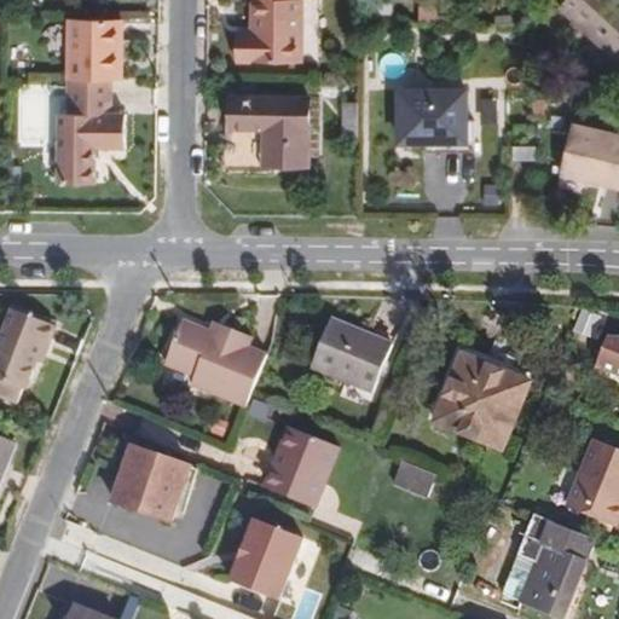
[(305,62),(304,0),(256,0),(256,29),(252,30),(250,30),(237,30),(237,62),(305,62)]
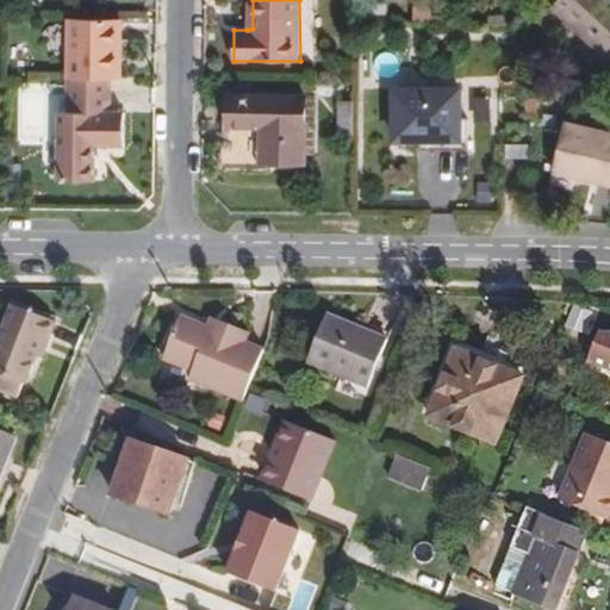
[(603,56),(609,49),(609,0),(556,0),(551,7),(603,56)]
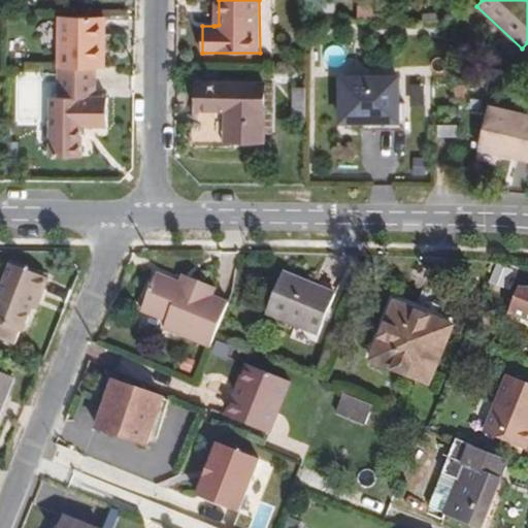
[(104,15),(60,15),(59,67),(95,67),(97,67),(97,48),(104,48),(104,15)]
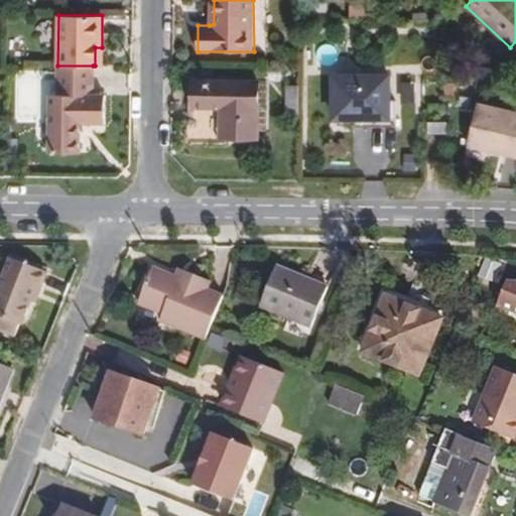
[(93,66),(57,66),(57,95),(50,95),(49,153),(80,152),(81,122),(81,118),(88,118),(88,122),(106,123),(106,95),(93,95),(93,66)]
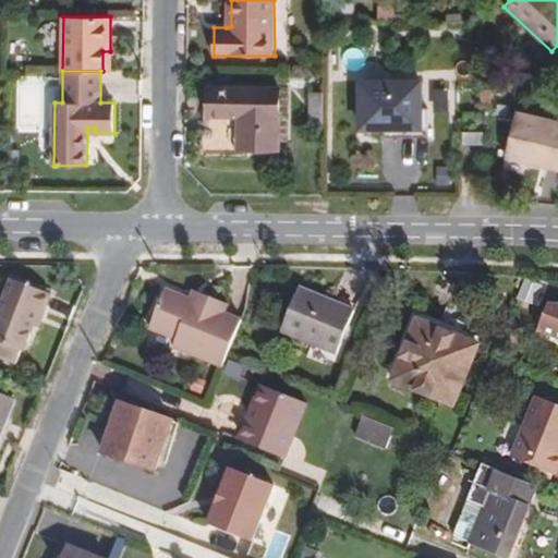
[(422,108),(422,80),(361,81),(361,129),(383,130),(383,136),(431,136),(431,108),(422,108)]
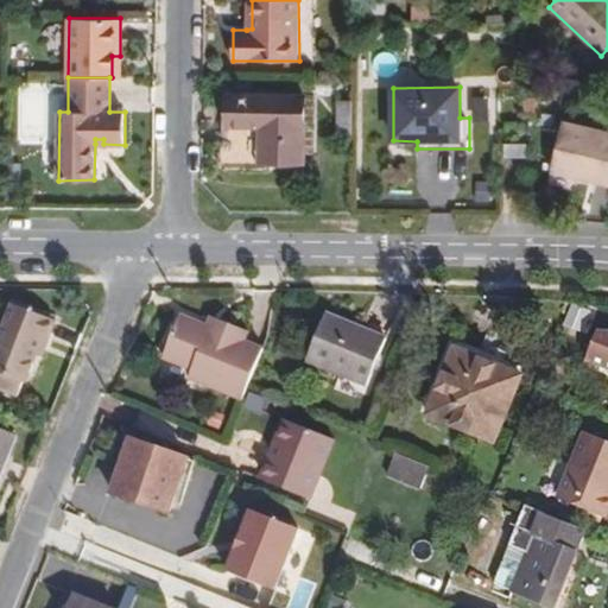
[(305,130),(304,95),(229,95),(228,125),(263,126),(261,162),(304,162),(305,130)]
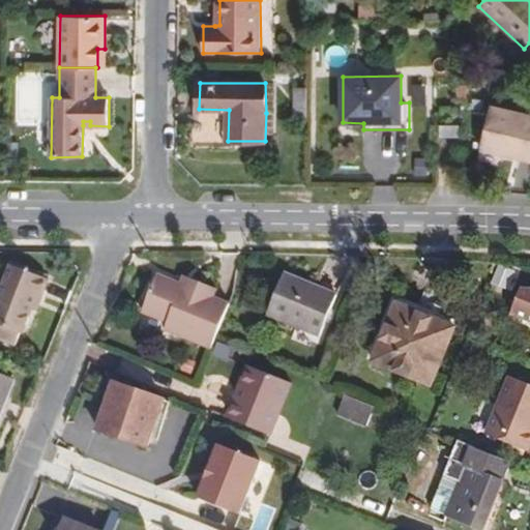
[(468,99),(468,84),(458,84),(458,99),(468,99)]
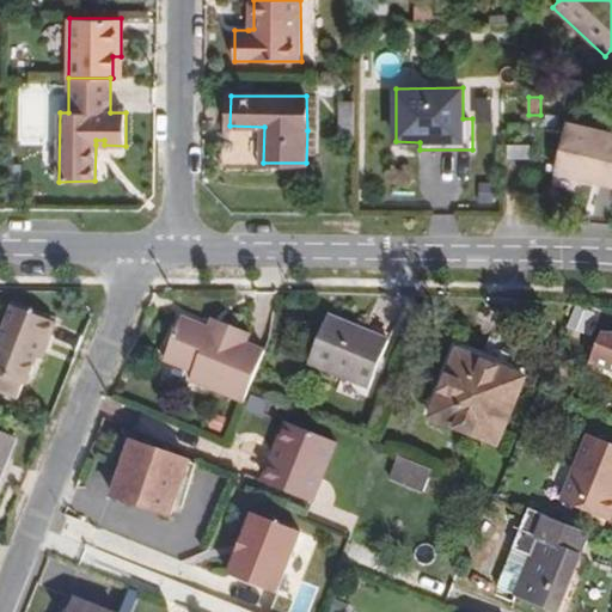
[(355,135),(354,101),(341,102),(341,136),(355,135)]
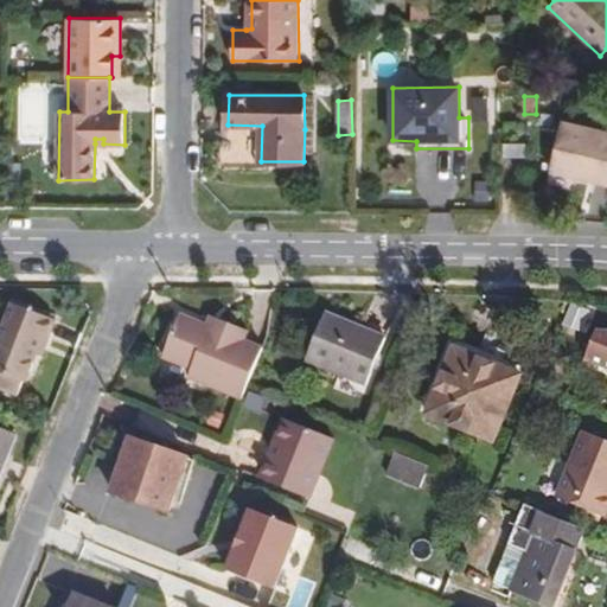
[(606,184),(606,131),(563,121),(550,171),(606,184)]
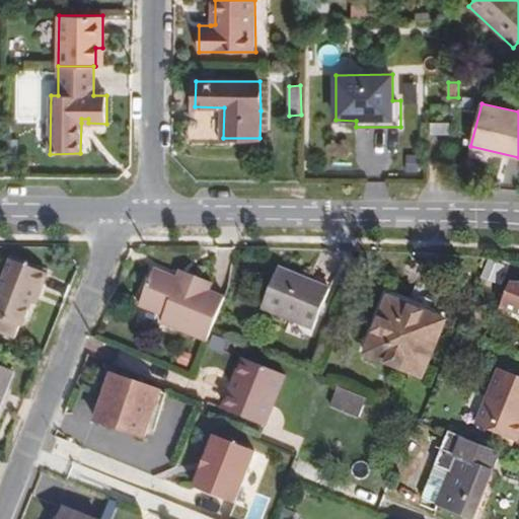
[(449,121),(431,120),(431,131),(449,132),(449,121)]
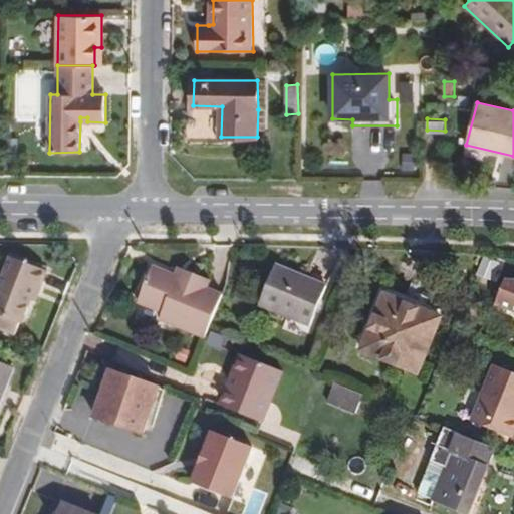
[(415,170),(415,154),(403,154),(403,170),(415,170)]
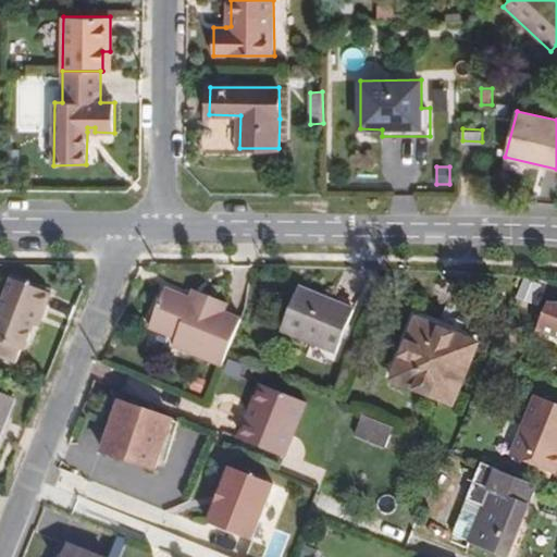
[(26,350),(39,321),(44,322),(54,295),(16,279),(0,316),(0,354),(19,361),(24,349),(26,350)]
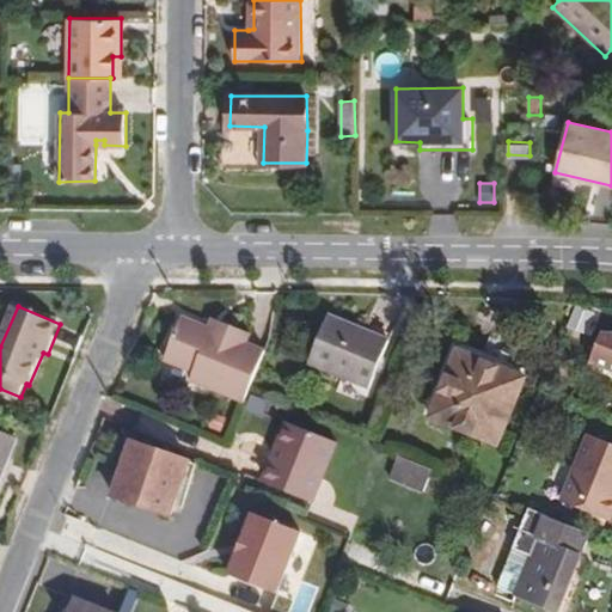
[(594,329),(599,316),(576,306),(568,329),(587,336),(591,328),(594,329)]
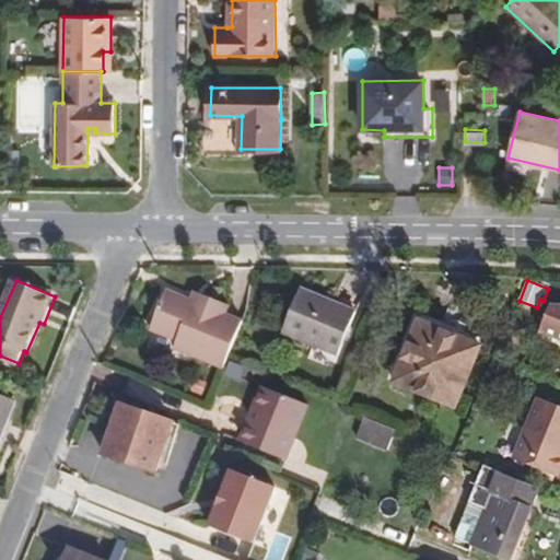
[(339,356),(357,312),(354,311),(339,304),(301,289),(282,333),(339,356)]
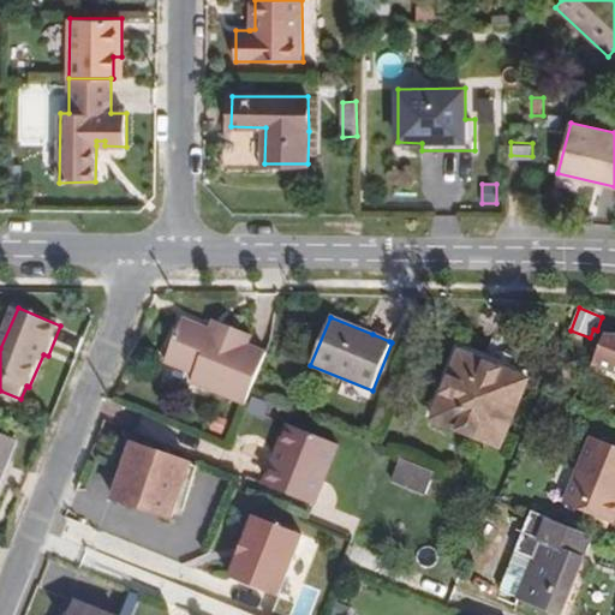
[(252,392),(267,353),(250,346),(254,335),(222,323),(218,334),(209,330),(183,320),(166,363),(195,374),(191,383),(246,405),(252,392)]
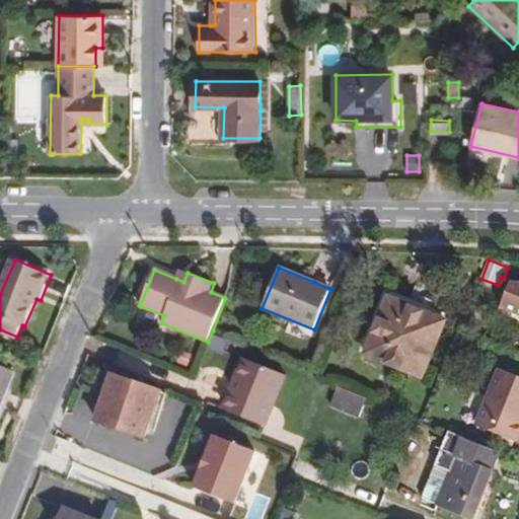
[(183,282),(188,273),(180,270),(176,279),(183,282)]
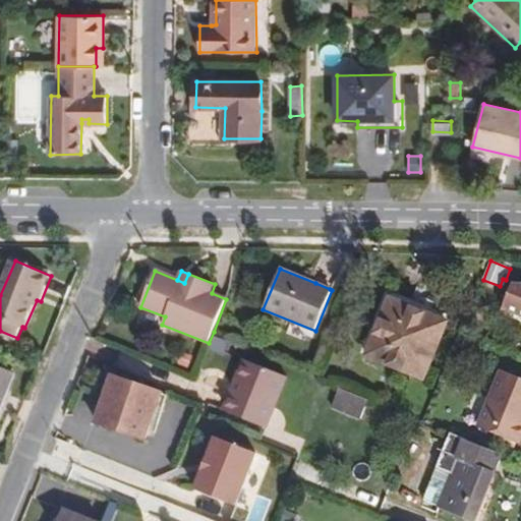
[(332,284),(317,278),(315,283),(330,289),(332,284)]
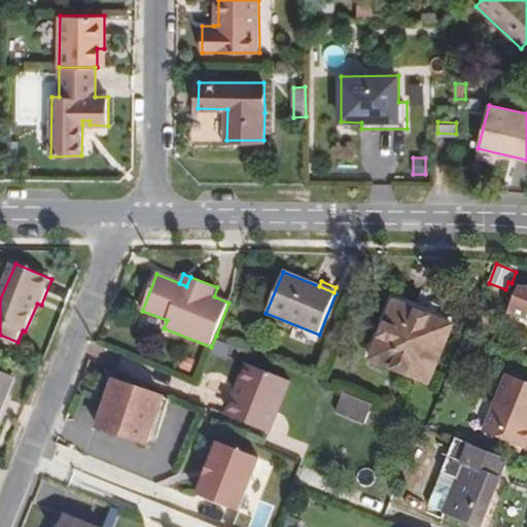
[(526,318),(526,288),(520,288),(511,312),(526,318)]
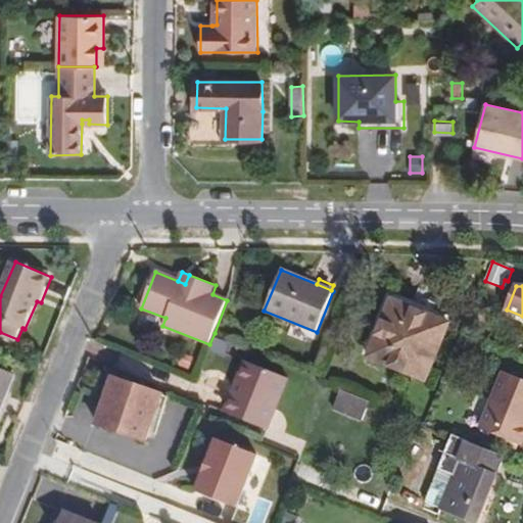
[(369,358),(392,299),(450,323),(454,317),(435,310),(437,303),(422,297),(420,303),(389,291),(363,355),(369,358)]
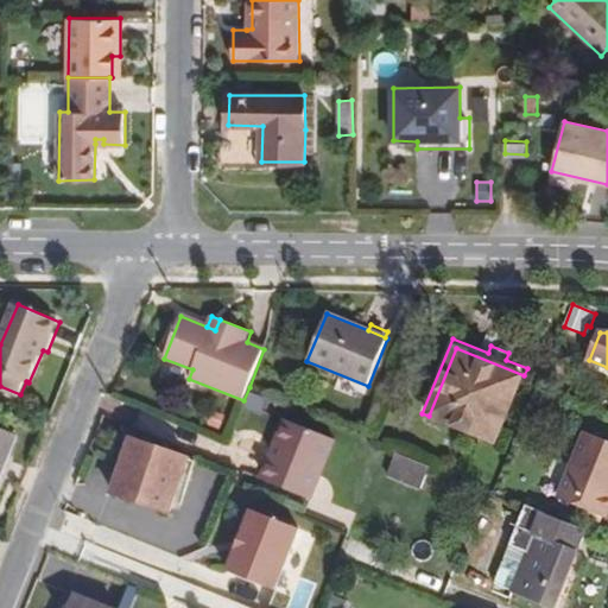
[(496,443),(524,375),(456,348),(429,416),(496,443)]
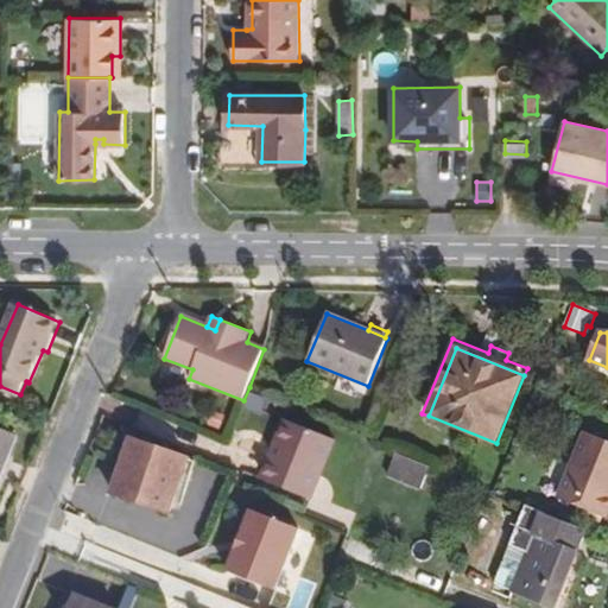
[(220,428),(223,418),(214,413),(210,423),(220,428)]
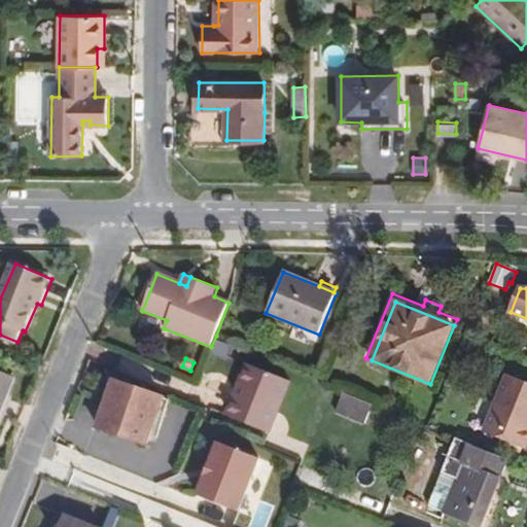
[(233,400),(238,397),(252,364),(248,362),(233,400)]
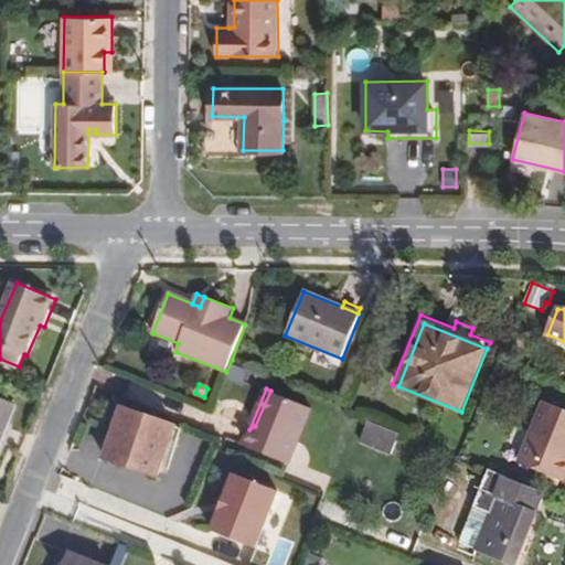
[(290,464),(312,407),(270,391),(255,426),(249,429),(245,439),(248,446),(290,464)]
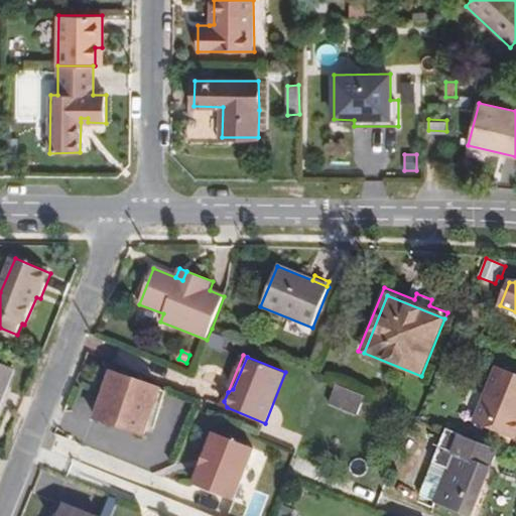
[(0,407),(15,370),(0,363),(0,407)]
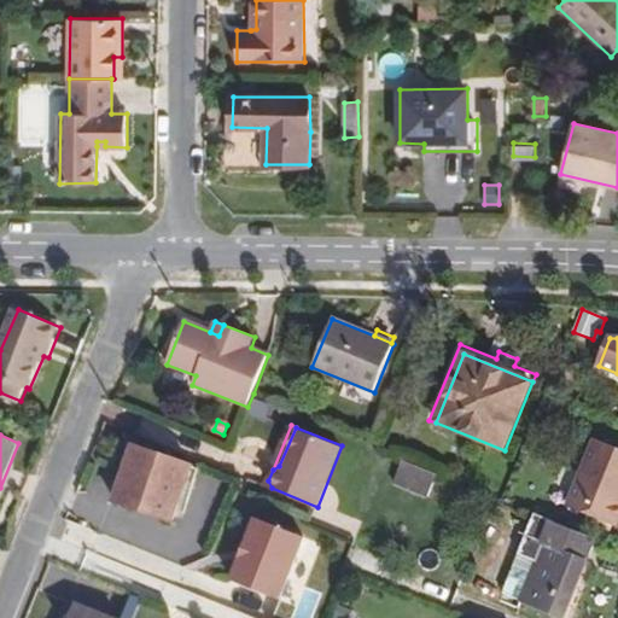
[(617,528),(617,524),(617,447),(595,438),(567,506),(593,517),(614,526),(617,528)]
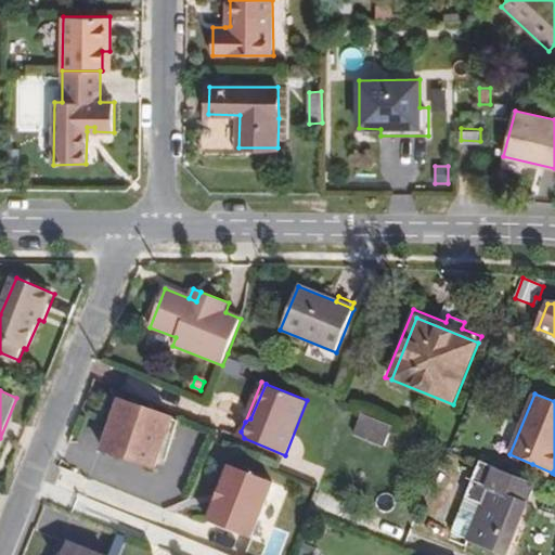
[(165,438),(172,418),(120,401),(106,442),(136,452),(133,460),(154,467),(165,438)]
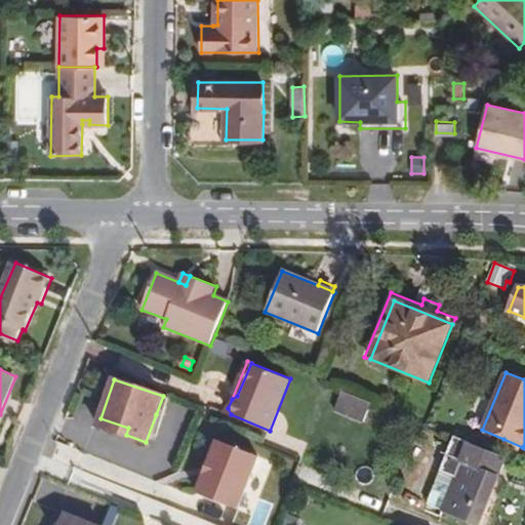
[(363,423),(371,403),(342,391),(334,411),(363,423)]
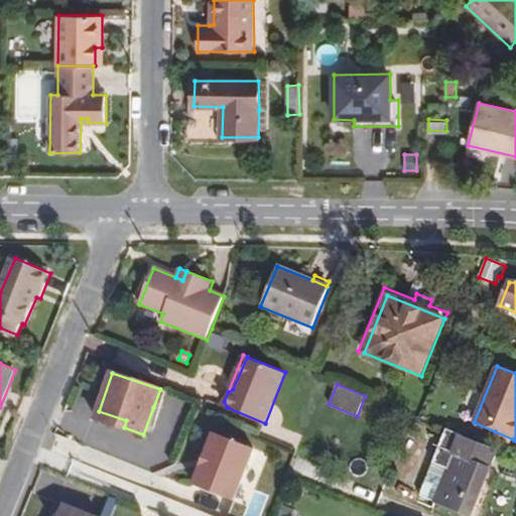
[(160,389),(153,407),(159,410),(166,391),(160,389)]
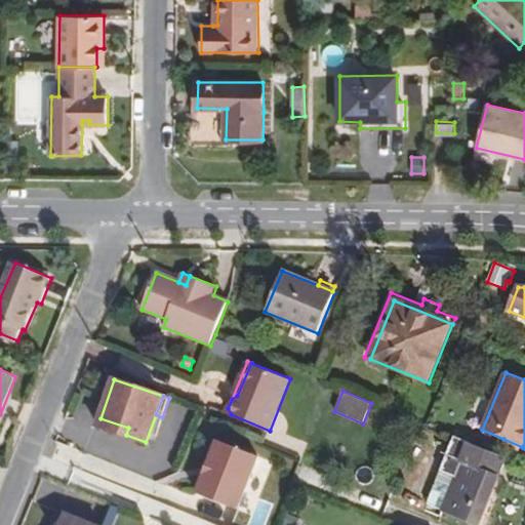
[(128,428),(101,418),(97,425),(126,435),(128,428)]
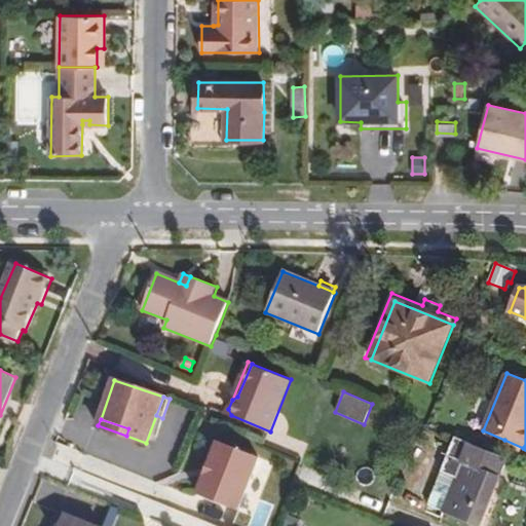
[(478,525),(480,525),(506,461),(471,446),(472,444),(455,437),(441,472),(457,478),(444,512),(478,525)]
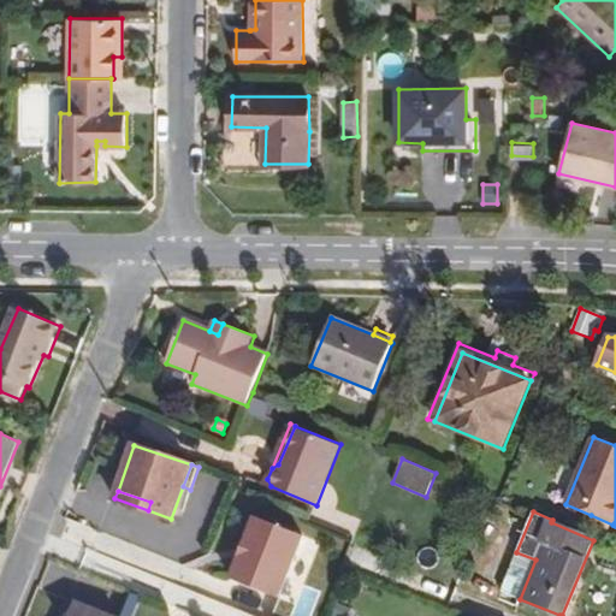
[(612,525),(591,515),(588,522),(609,531),(612,525)]
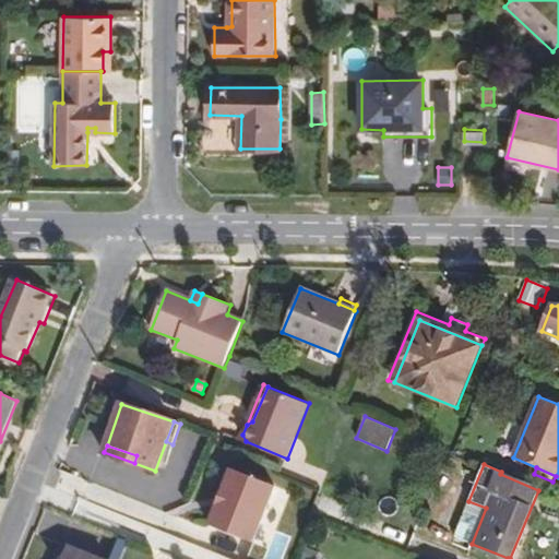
[(252,542),(276,485),(233,468),(210,524),(252,542)]
